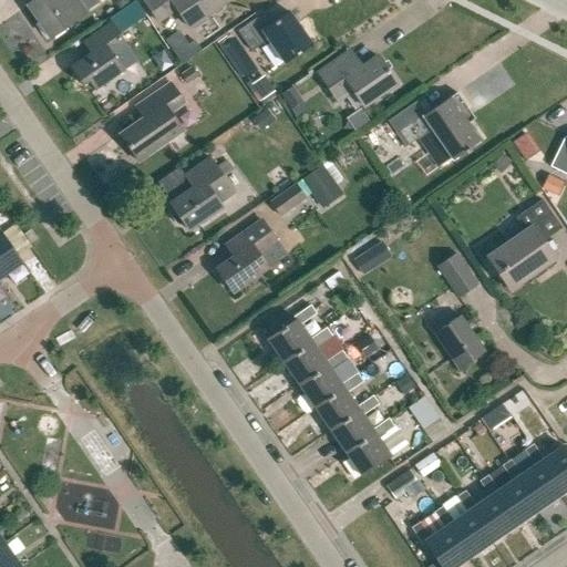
[(37,0),(27,7),(50,41),(79,21),(63,0),(37,0)]
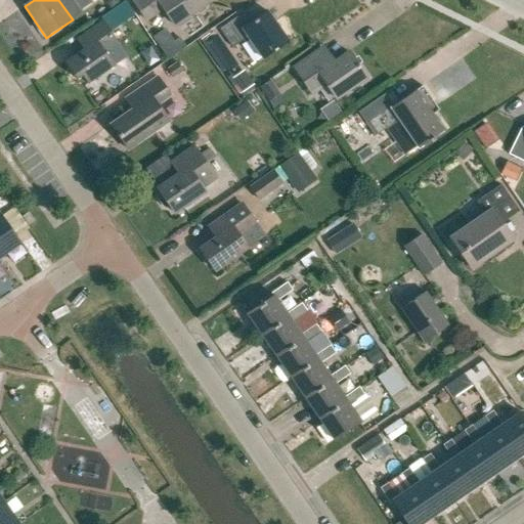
[(163,9),(174,26),(207,4),(204,0),(143,0),(154,15),(163,9)]
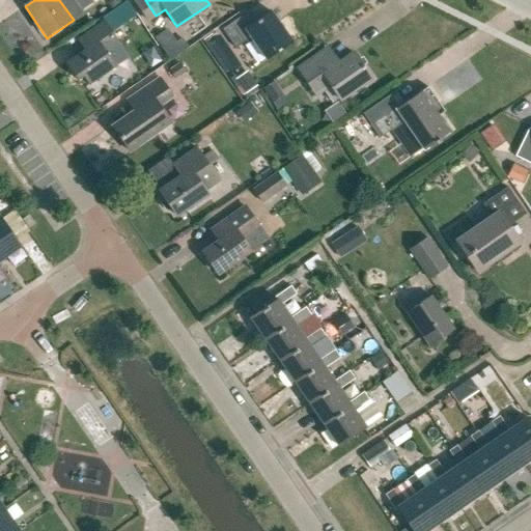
[(102,17),(112,29),(132,15),(121,1),(102,17)]
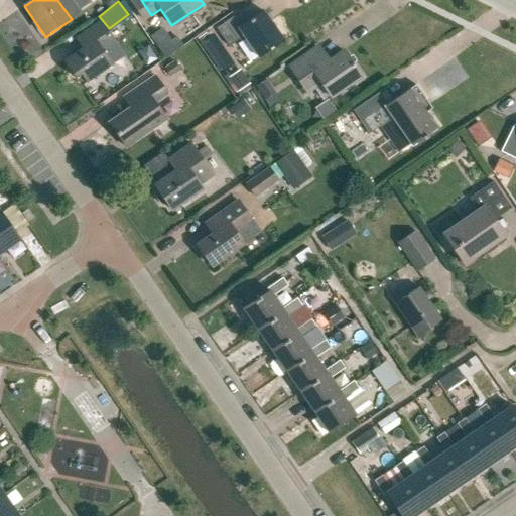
[(244,36),(259,58),(283,41),(263,12),(243,26),(235,15),(216,29),(229,47),(244,36)]
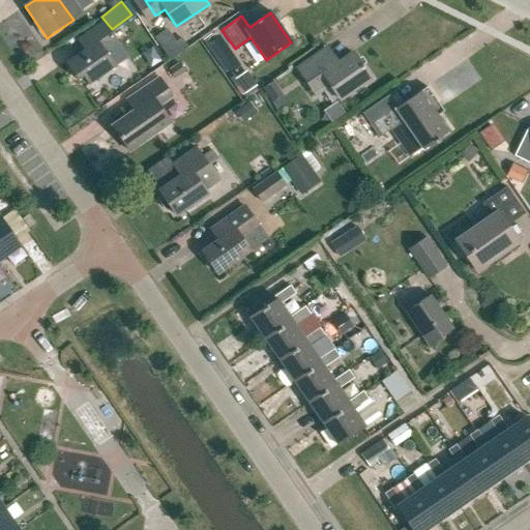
[(65,65),(77,81),(83,77),(89,86),(116,66),(107,53),(119,43),(104,22),(78,40),(85,51),(65,65)]
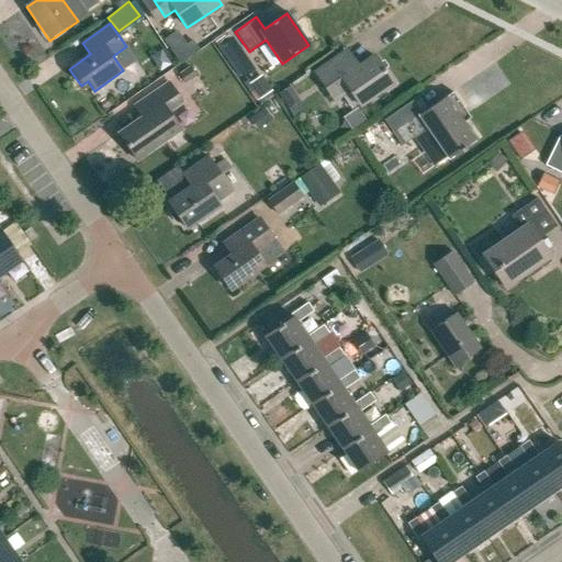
[(243,51),(232,34),(218,43),(229,58),(243,51)]
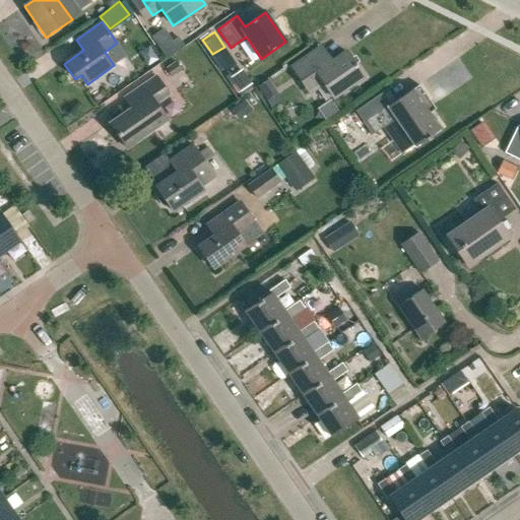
[(155,42),(165,55),(176,48),(167,34),(155,42)]
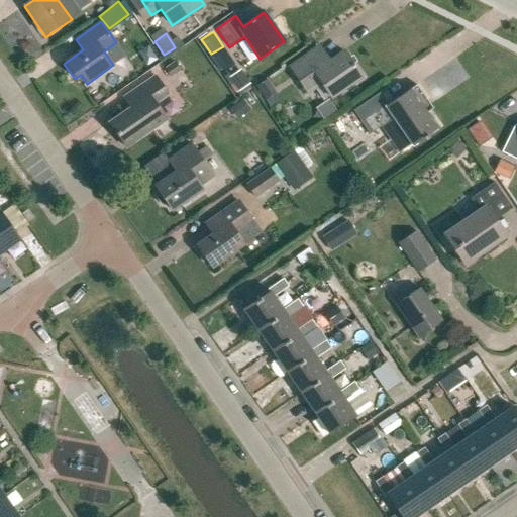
[(318,49),(291,68),(309,94),(323,85),(332,98),(363,77),(345,53),(328,64),(318,49)]
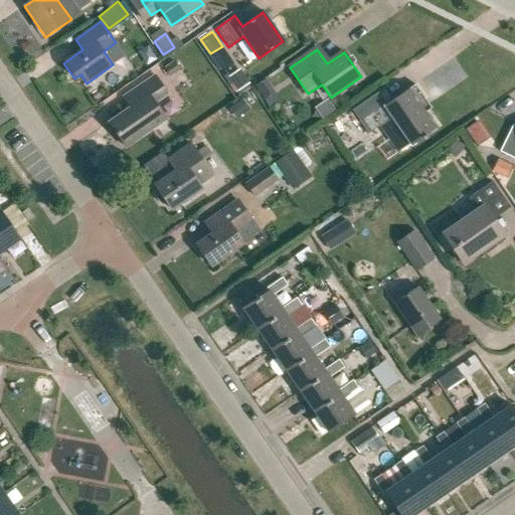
[(163,66),(169,75),(179,68),(173,59),(163,66)]
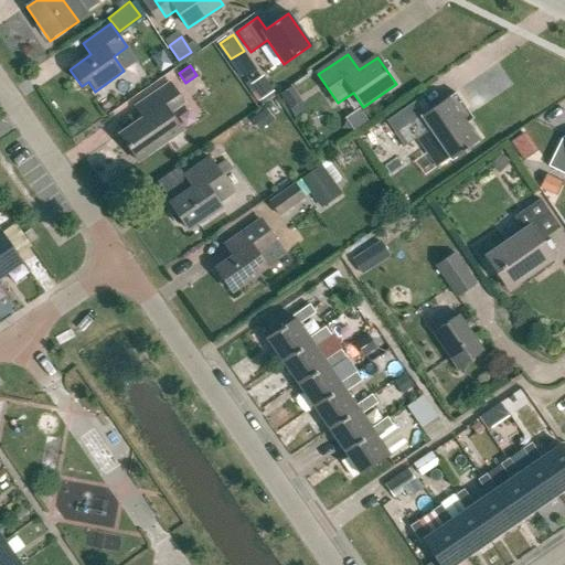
[(249,83),(259,98),(263,103),(274,96),(272,91),(273,89),(263,74),(249,83)]
